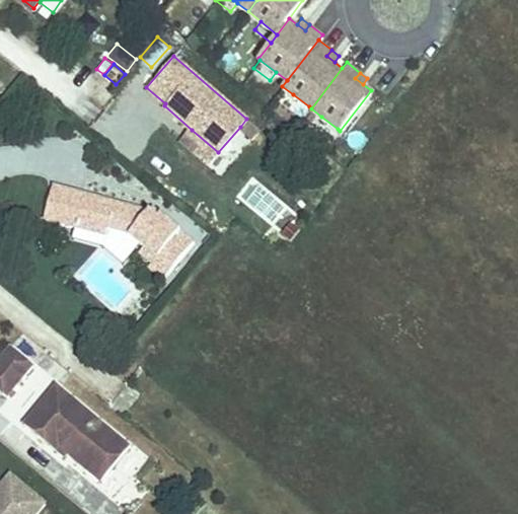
[(309,106),(293,94),(287,102),(302,116),(309,106)]
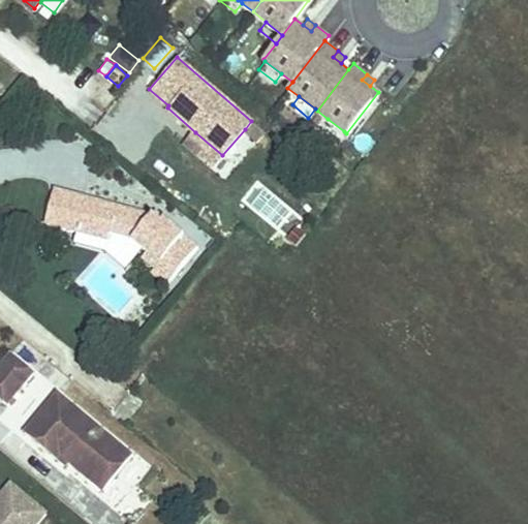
[(344,131),(328,119),(321,127),(338,140),(344,131)]
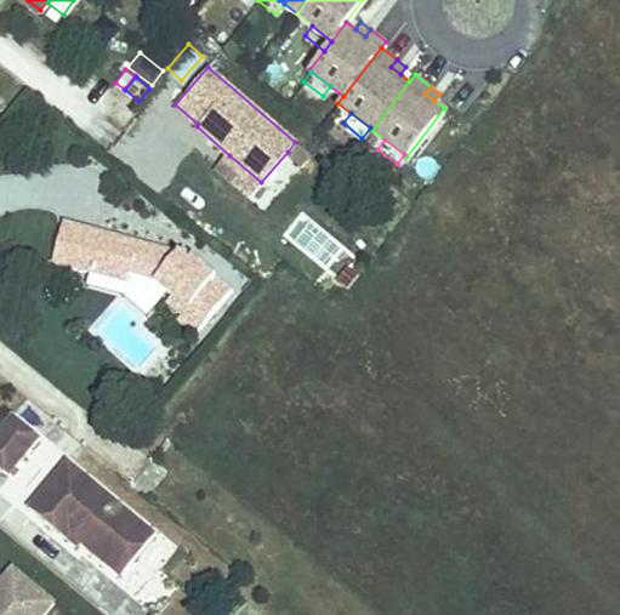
[(310,154),(295,142),(288,152),(301,164),(310,154)]
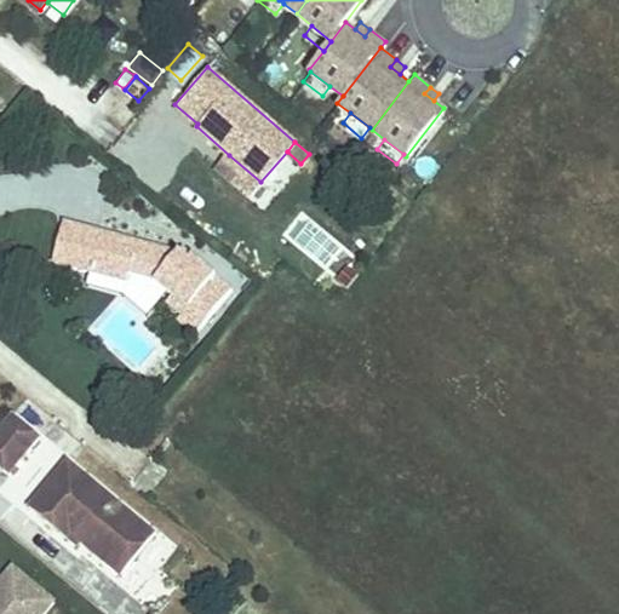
[(261,182),(229,155),(219,166),(251,193),(261,182)]
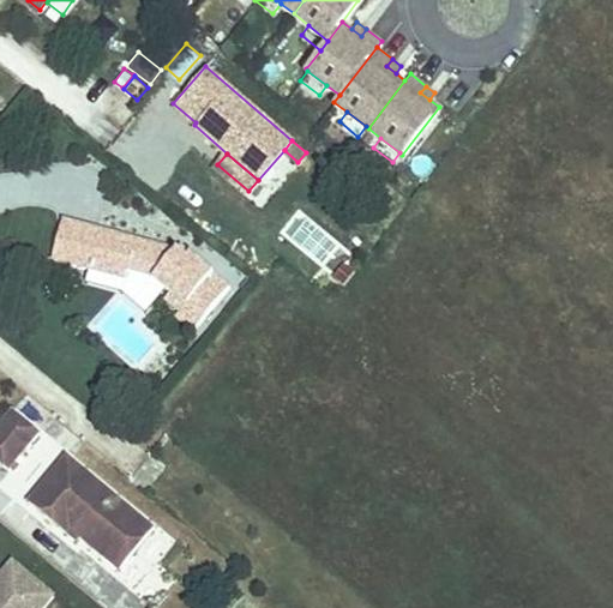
[(169,245),(64,216),(52,257),(90,266),(94,268),(98,250),(128,258),(126,266),(127,268),(151,274),(164,286),(169,289),(185,302),(181,306),(199,321),(229,283),(190,251),(186,254),(185,257),(169,245)]
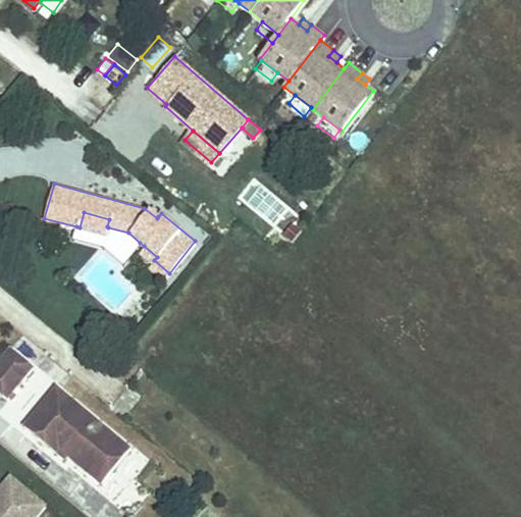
[(161,213),(153,206),(150,209),(158,216),(161,213)]
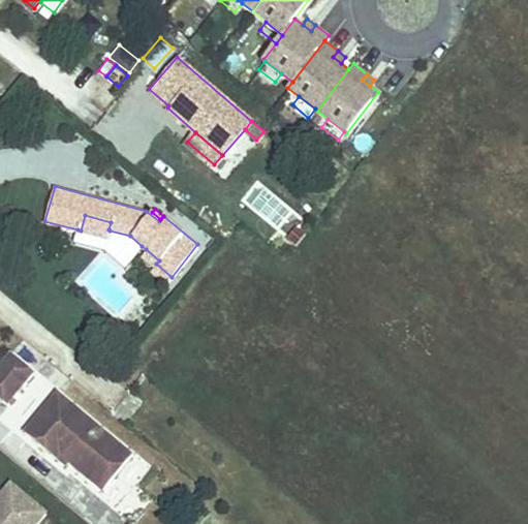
[(111,222),(85,215),(81,230),(107,237),(110,230),(109,229),(111,222)]
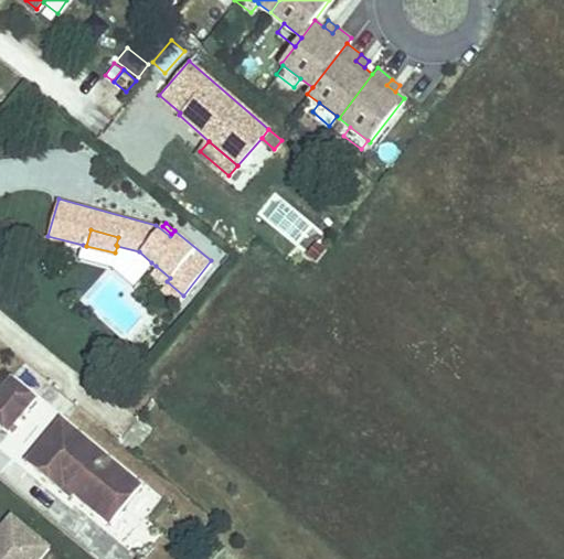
[(312,257),(323,244),(314,236),(302,248),(312,257)]
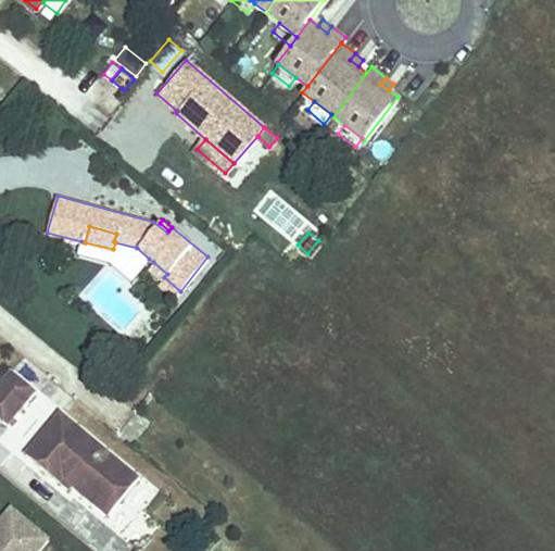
[(131,280),(149,259),(137,248),(115,242),(113,249),(85,242),(82,241),(78,253),(109,262),(131,280)]
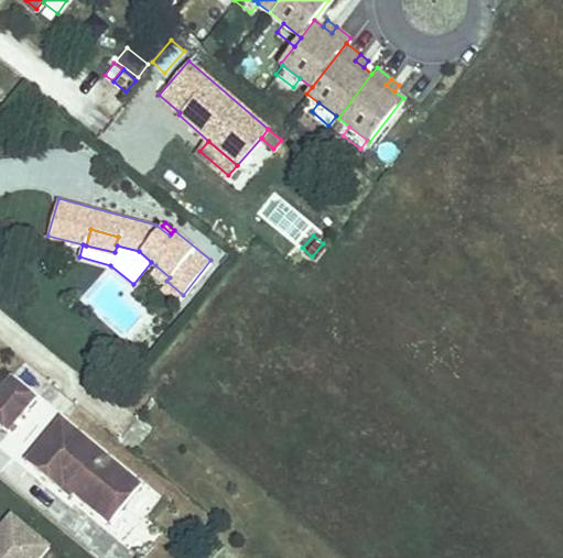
[(231,253),(222,244),(214,254),(224,263),(231,253)]
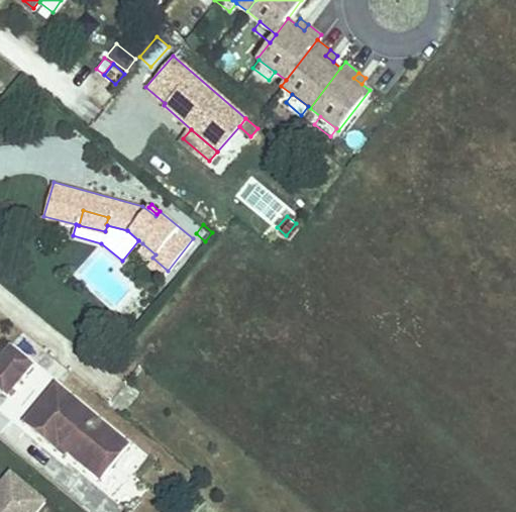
[(156,254),(142,243),(138,249),(150,260),(152,258),(156,254)]
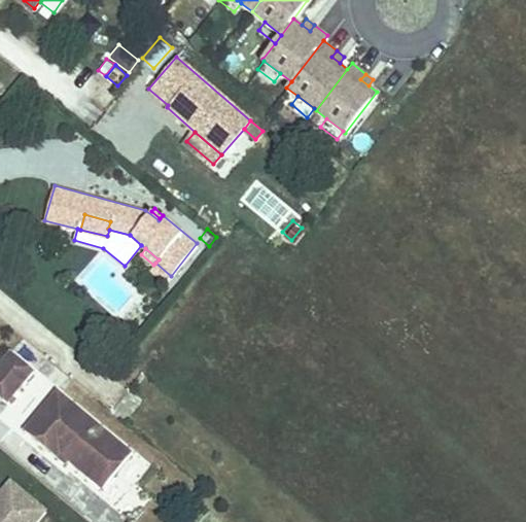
[(171,276),(155,263),(153,265),(147,273),(163,285),(171,276)]
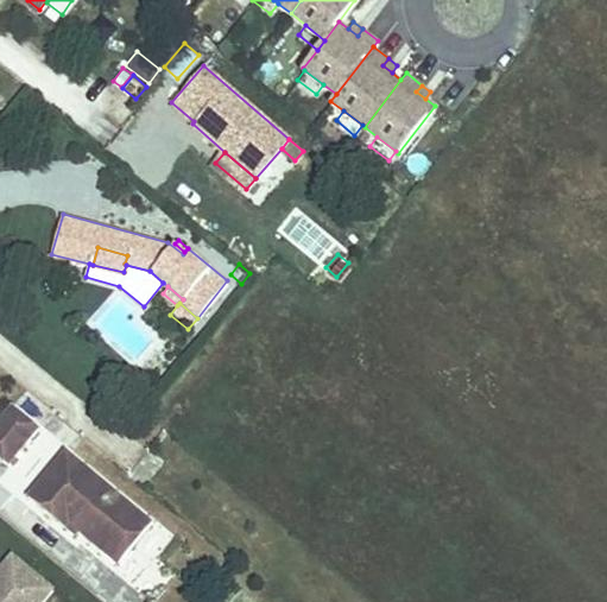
[(0,455),(8,462),(38,425),(11,403),(0,416),(0,455)]
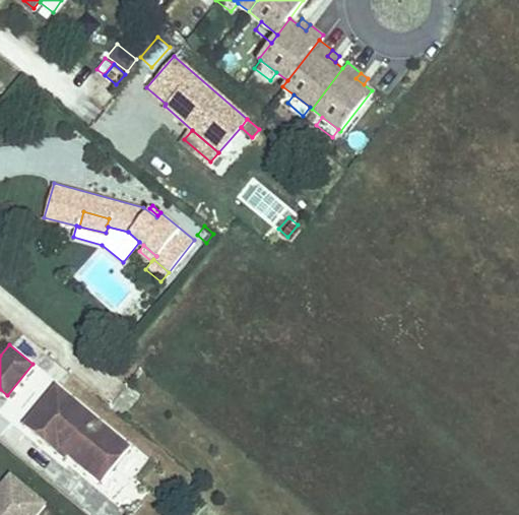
[(130,445),(56,384),(23,423),(56,450),(64,441),(71,446),(66,452),(67,453),(84,468),(95,455),(111,467),(130,445)]
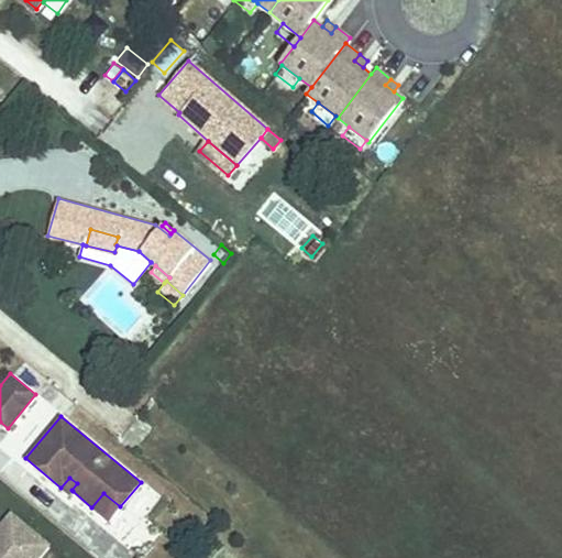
[(69,494),(73,491),(72,490),(77,483),(69,478),(61,488),(69,494)]
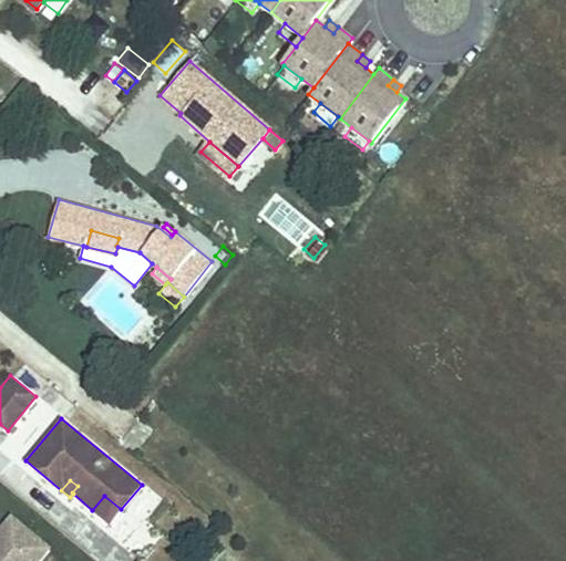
[(121,509),(104,496),(92,510),(110,523),(121,509)]
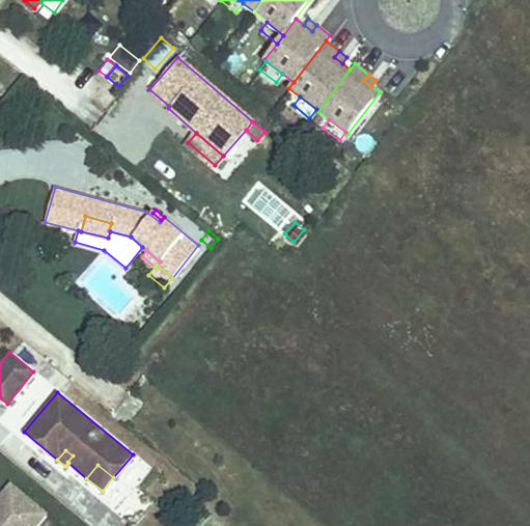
[(0,525),(33,525),(46,513),(9,482),(0,494),(0,525)]
